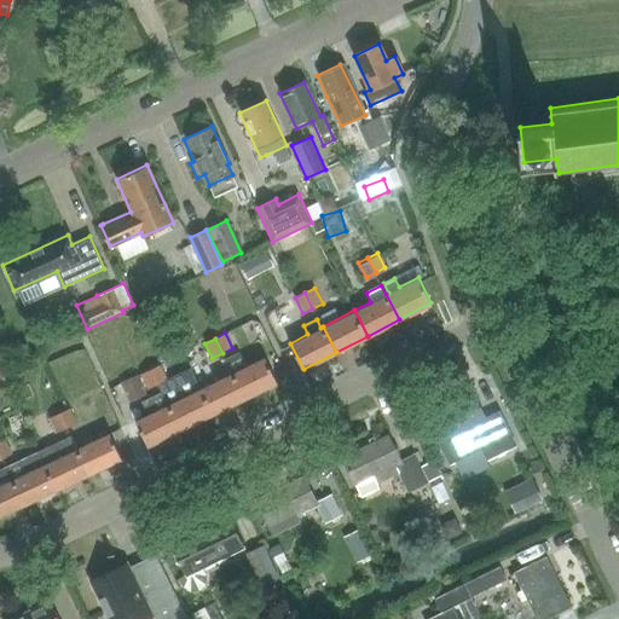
[(226,359),(232,372),(246,398),(278,381),(265,356),(246,365),(239,352),(226,359)]
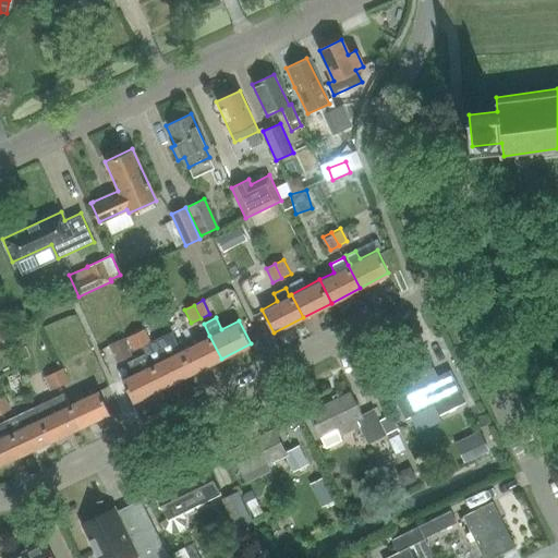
[(136,331),(143,344),(150,340),(145,327),(136,331)]
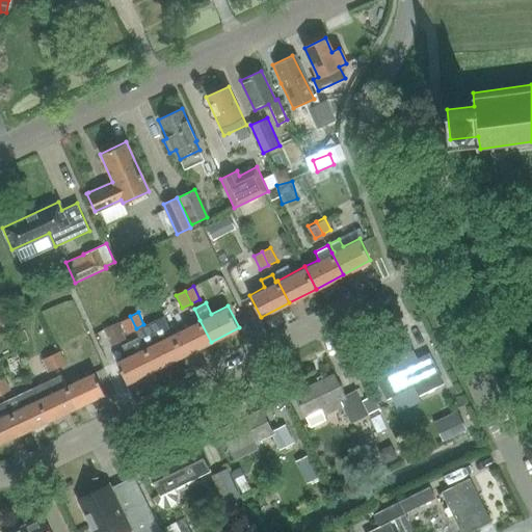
[(128,333),(136,328),(130,316),(122,320),(128,333)]
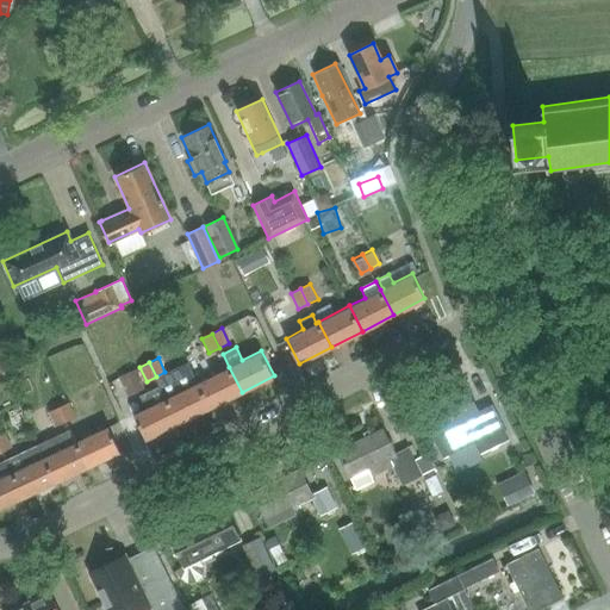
[(210,408),(242,392),(229,367),(198,383),(210,408)]
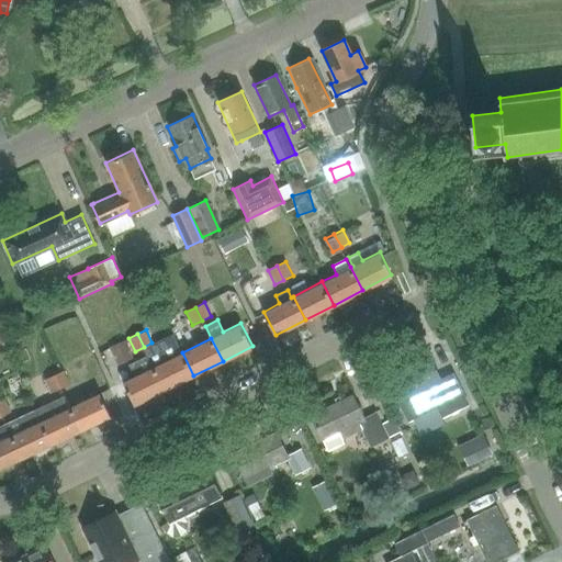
[(165,390),(193,375),(182,352),(153,367),(165,390)]
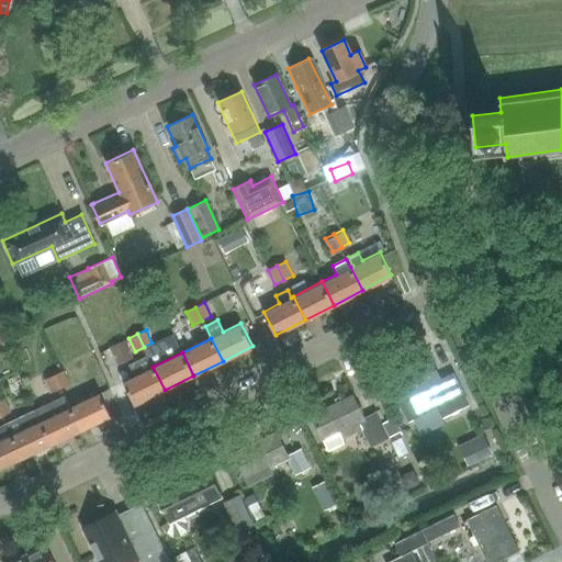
[(165,390),(153,367),(152,367),(147,356),(128,364),(134,375),(123,381),(135,404),(165,390)]
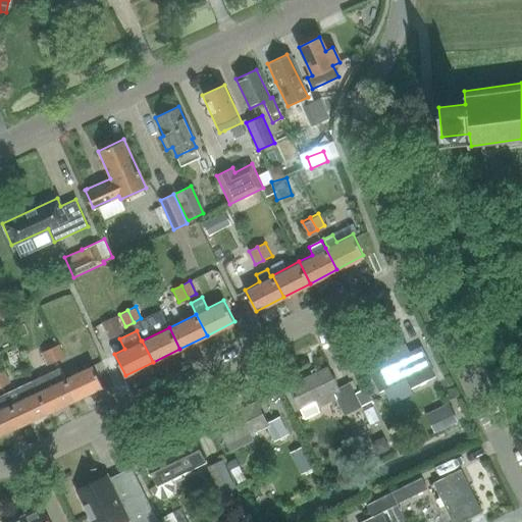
[(398,330),(360,350),(371,371),(379,388),(406,375),(411,385),(434,373),(421,346),(409,351),(399,330),(398,330)]
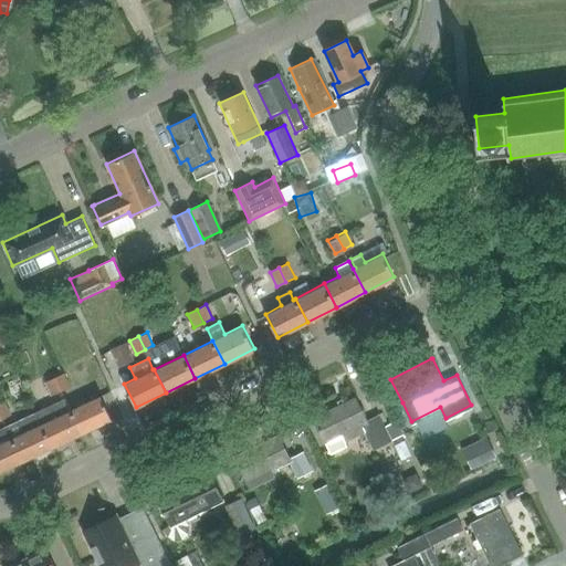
[(55,376),(62,390),(71,386),(64,371),(55,376)]
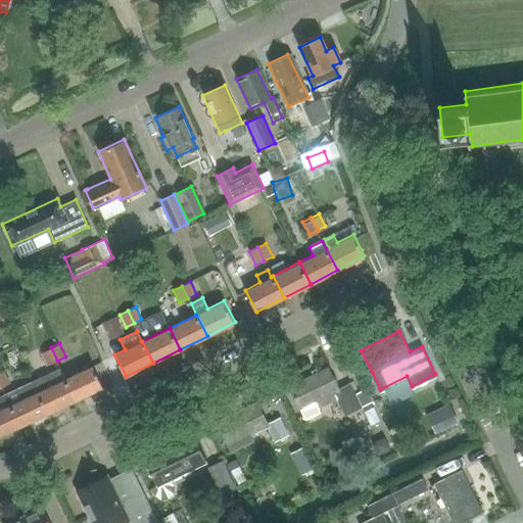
[(49,365),(57,361),(51,347),(43,351),(49,365)]
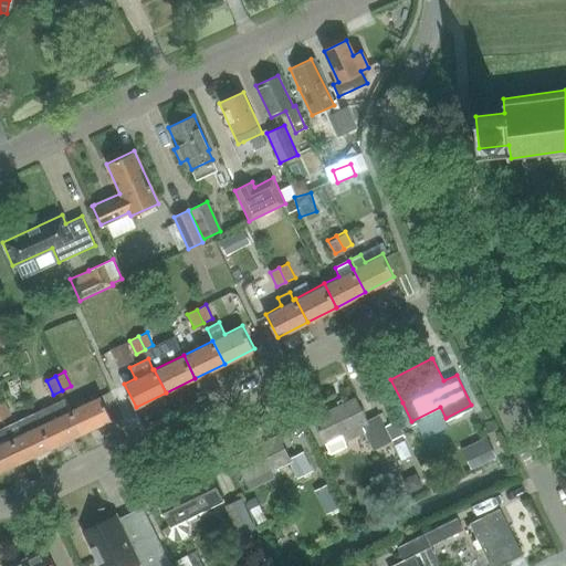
[(64,396),(65,397),(82,432),(112,418),(102,395),(84,402),(79,389),(64,396)]
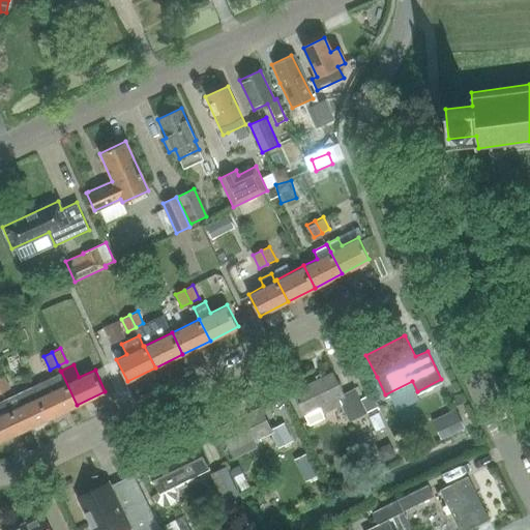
[(49,417),(77,405),(61,372),(48,379),(48,380),(34,386),(49,417)]
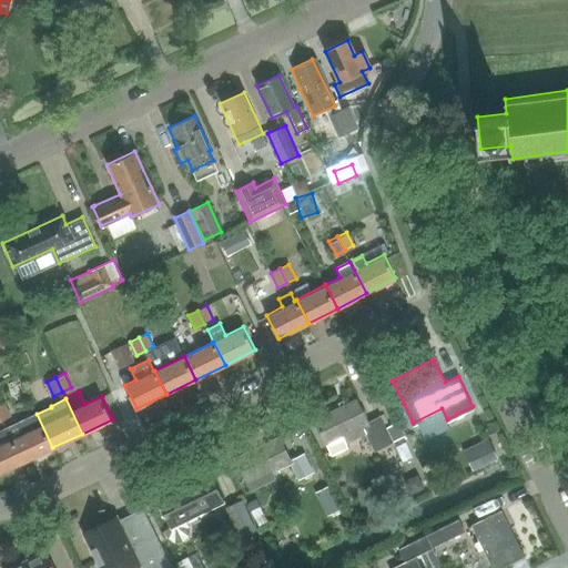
[(356,398),(314,418),(325,442),(332,456),(348,448),(346,444),(367,434),(368,437),(375,453),(394,443),(394,442),(389,434),(387,428),(381,414),(367,421),(356,398)]
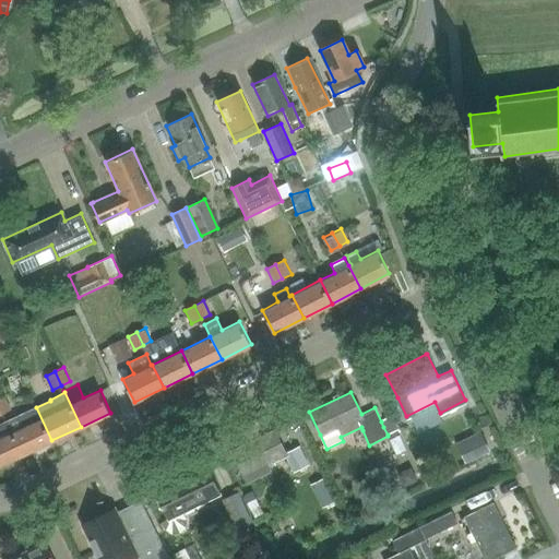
[(0,397),(0,406),(3,414),(12,409),(6,395),(0,397)]
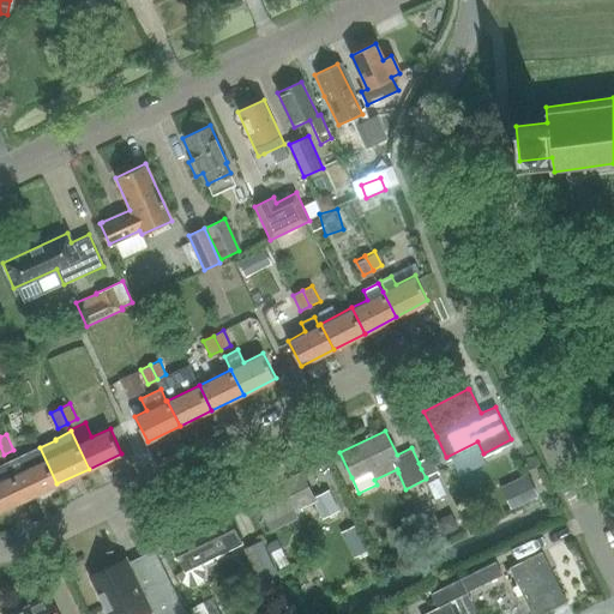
[(56,483),(40,447),(7,462),(25,499),(56,483)]
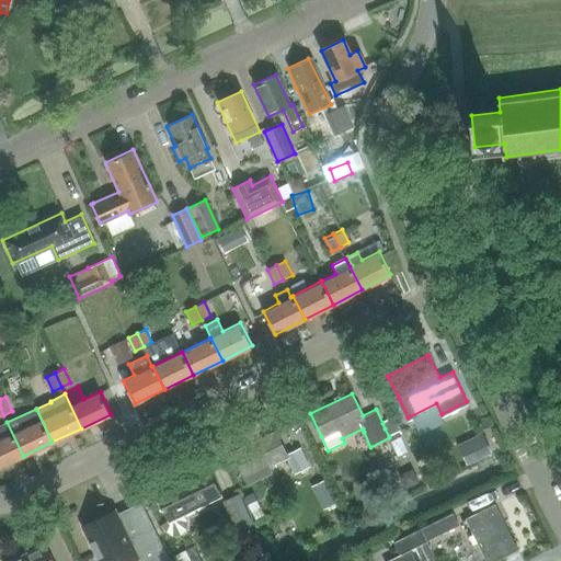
[(0,466),(23,456),(7,422),(0,425),(0,466)]
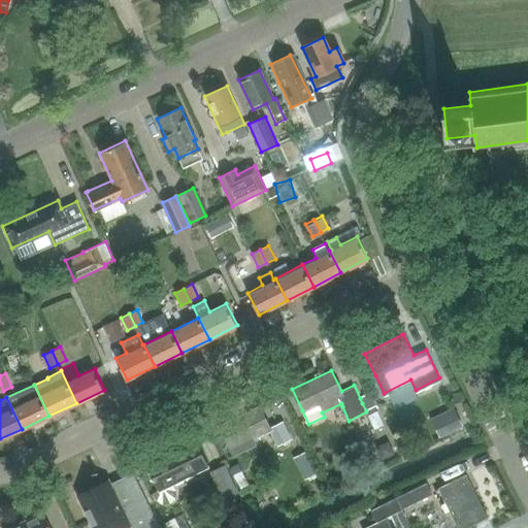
[(437,430),(460,416),(452,402),(429,417),(437,430)]
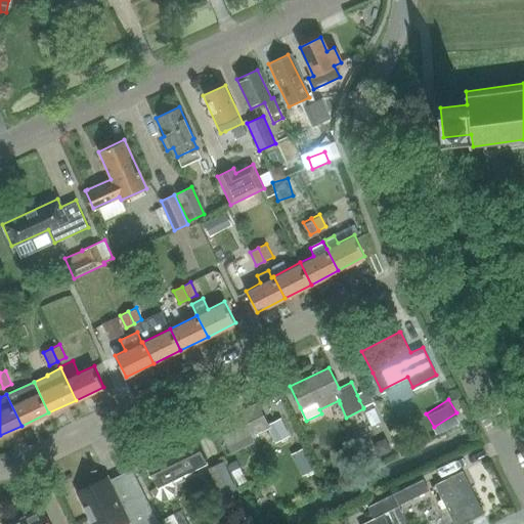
[(217,423),(228,444),(232,453),(247,446),(242,437),(255,431),(256,433),(269,427),(276,442),(290,436),(280,419),(268,424),(257,402),(217,423)]
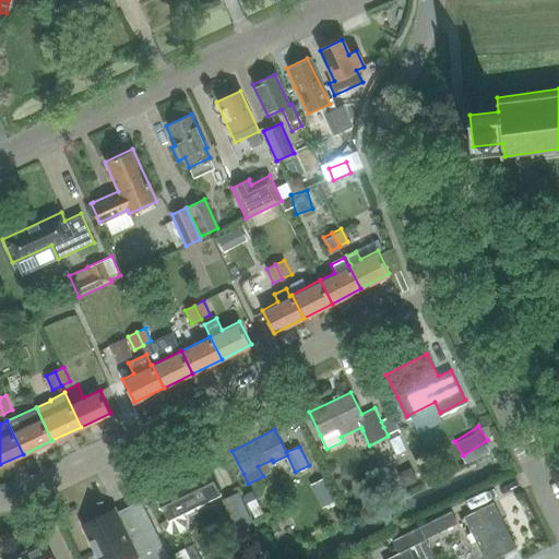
[(205,463),(154,487),(168,518),(162,521),(165,530),(171,533),(179,532),(185,526),(186,520),(181,511),(219,492),(205,463)]
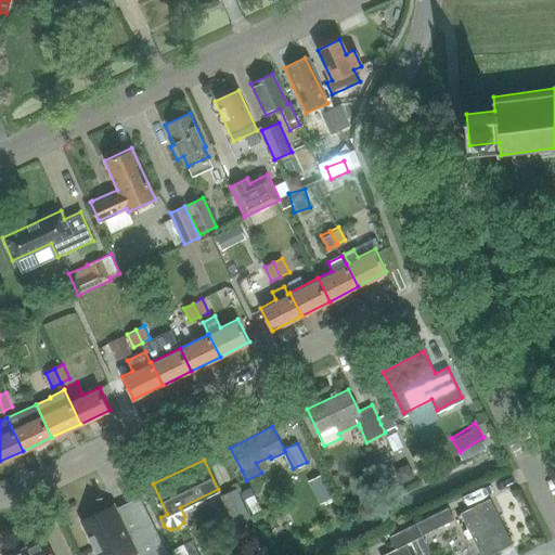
[(321,474),(309,478),(318,499),(328,493),(321,474)]
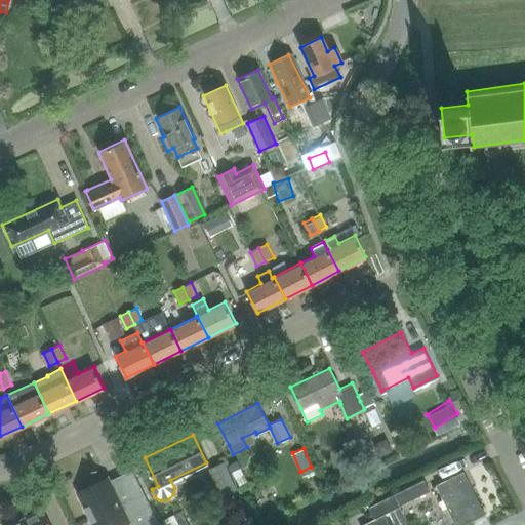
[(210,470),(224,497),(237,491),(224,462),(210,470)]
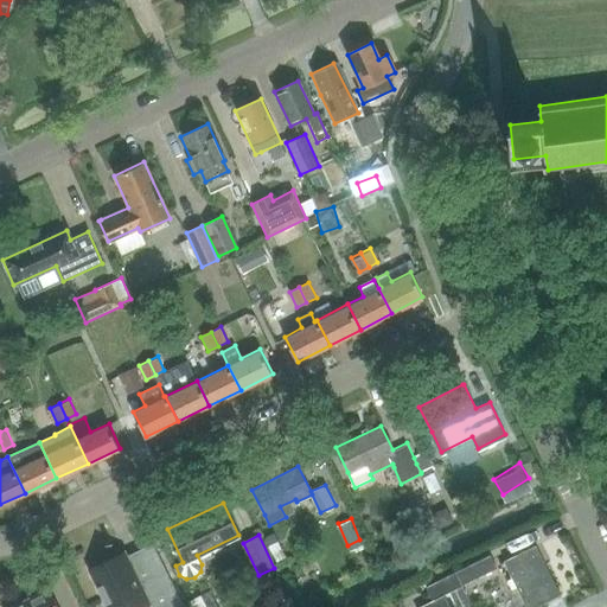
[(528,606),(537,606),(561,595),(545,564),(542,566),(534,548),(505,562),(528,606)]
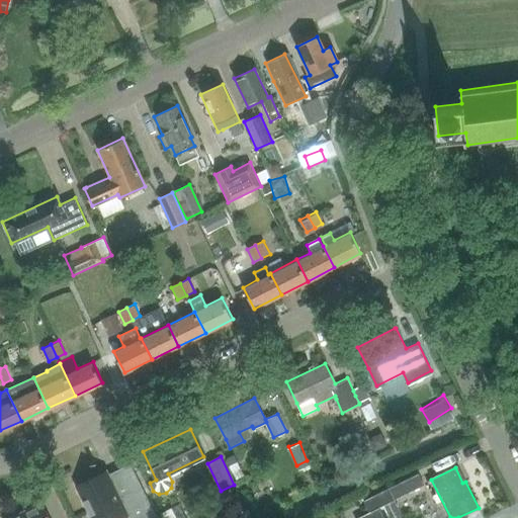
[(133,517),(155,517),(159,516),(141,480),(123,489),(120,484),(116,486),(108,468),(79,483),(96,517),(118,517),(130,513),(133,517)]
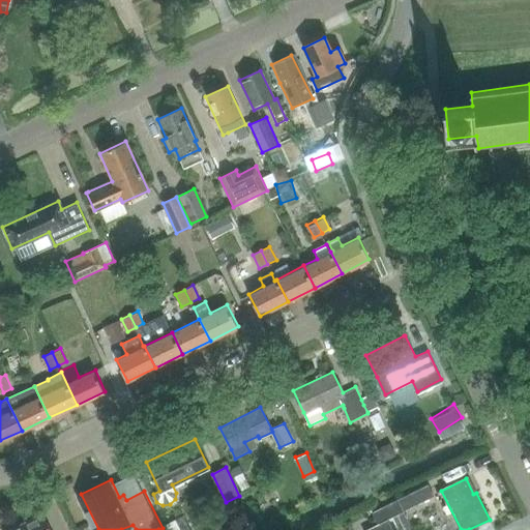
[(405,511),(413,507),(434,497),(429,484),(399,499),(404,511),(405,511)]
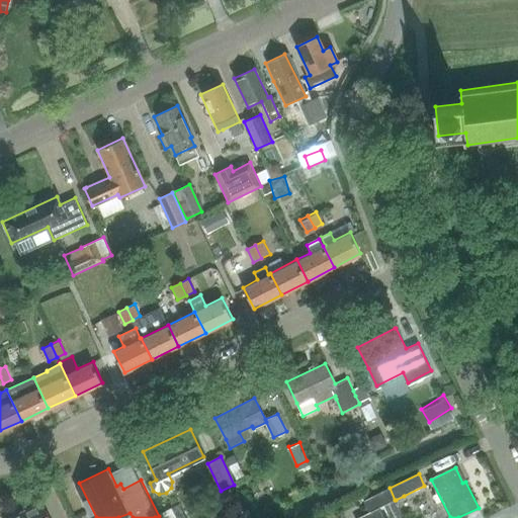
[(49,517),(41,502),(7,517),(49,517)]
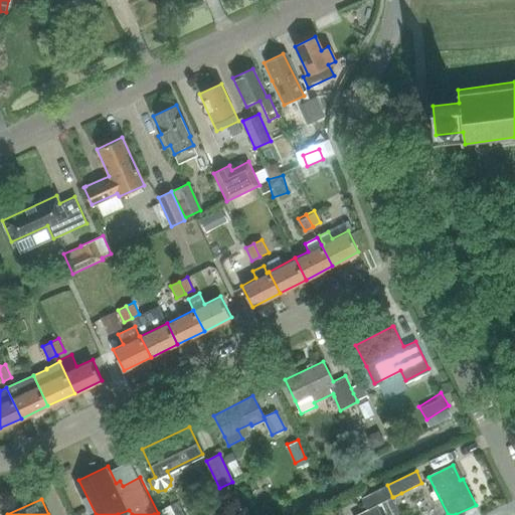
[(160,510),(162,514),(184,514),(178,501),(160,510)]
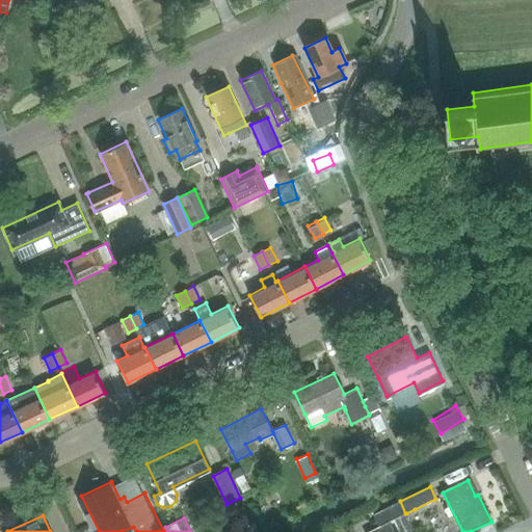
[(395,531),(390,522),(368,531),(395,531)]
